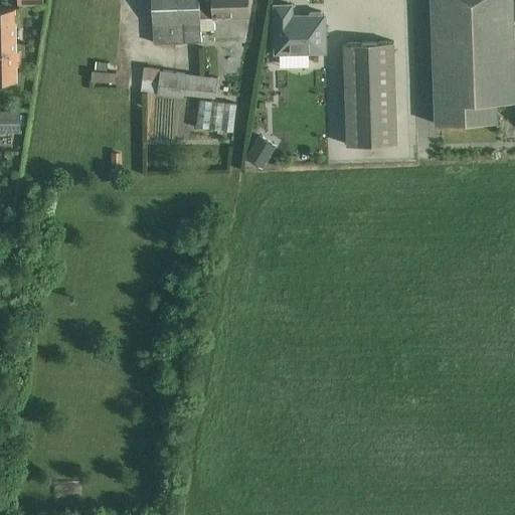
[(153,43),(184,42),(202,42),(202,30),(216,30),(216,17),(249,16),(248,0),(152,0),(153,22),(153,43)]
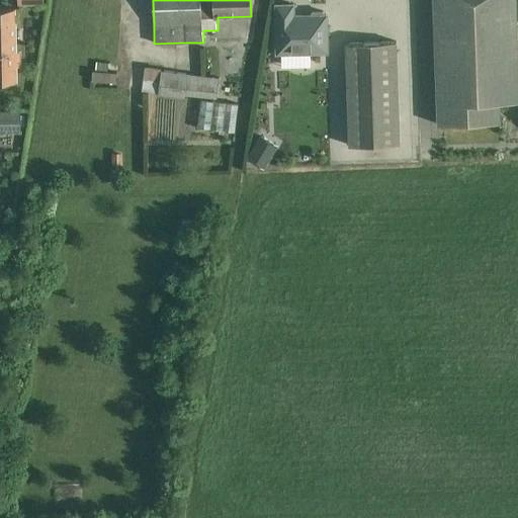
[(517,49),(516,0),(434,0),(439,124),(501,122),(500,102),(517,101),(517,49)]
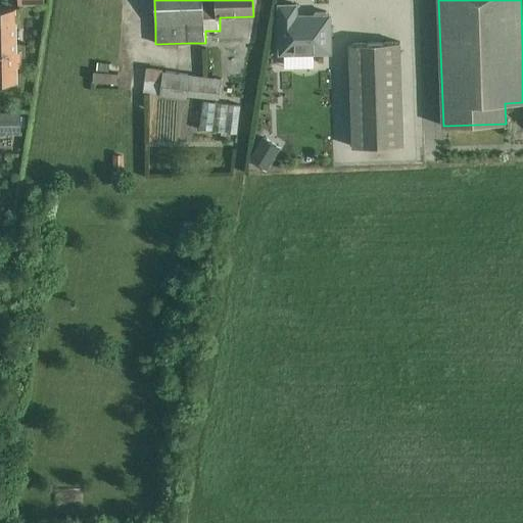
[(280,5),(280,26),(281,53),(331,53),(331,15),(329,15),(327,11),(316,12),(315,15),(297,16),(297,5),(280,5)]
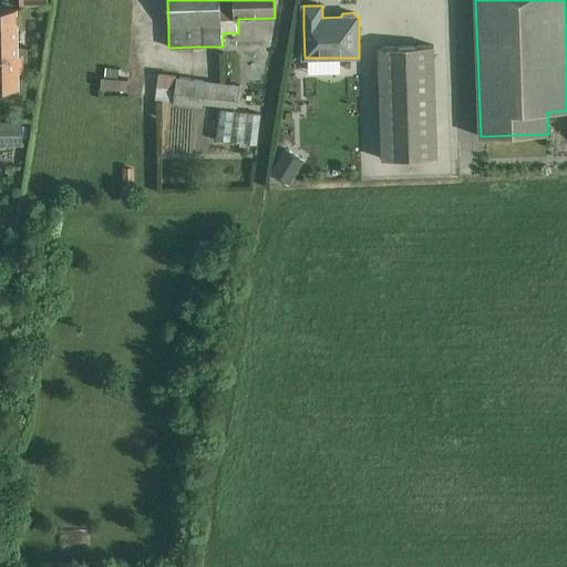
[(0,9),(0,89),(19,89),(18,9),(0,9)]
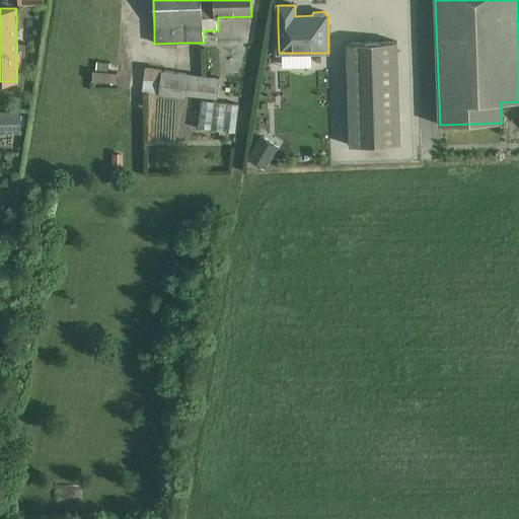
[(348,44),(349,64),(351,147),(401,145),(397,42),(348,44)]
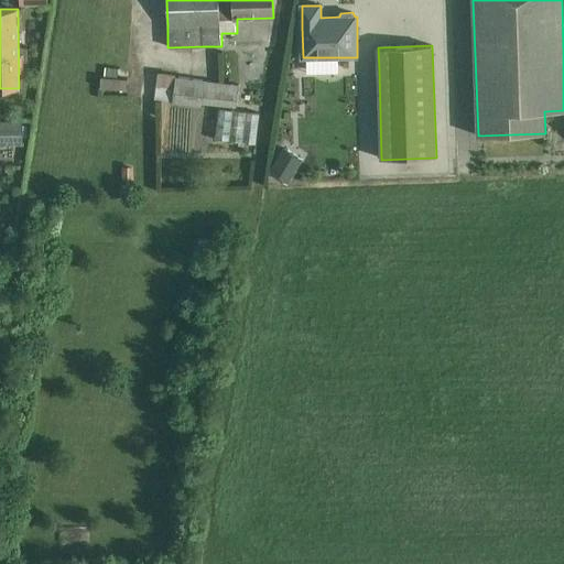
[(159,72),(155,99),(173,101),(173,104),(203,107),(203,104),(237,108),(240,85),(176,76),(176,74),(159,72)]
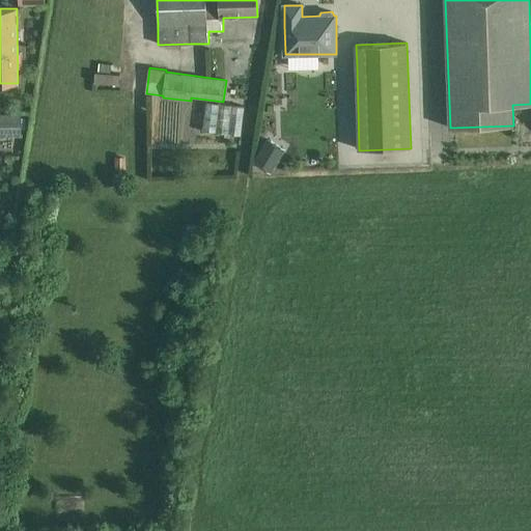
[(0,114),(0,137),(22,137),(22,114),(0,114)]
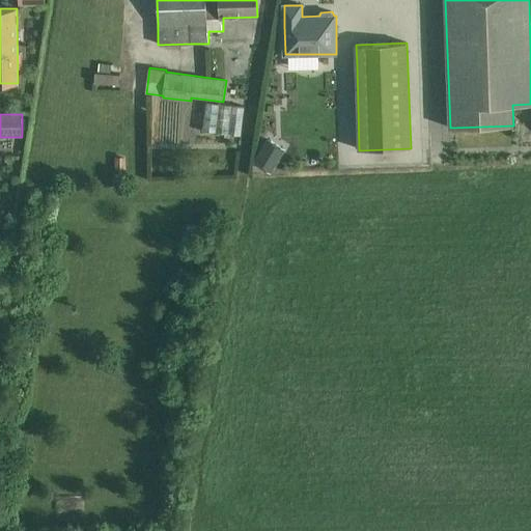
[(202,147),(238,148),(239,120),(203,119),(202,147)]
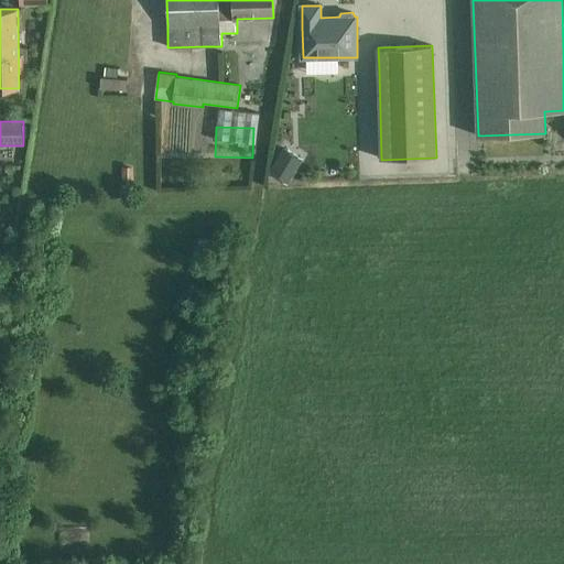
[(181,165),(183,154),(173,153),(174,151),(163,150),(161,162),(181,165)]
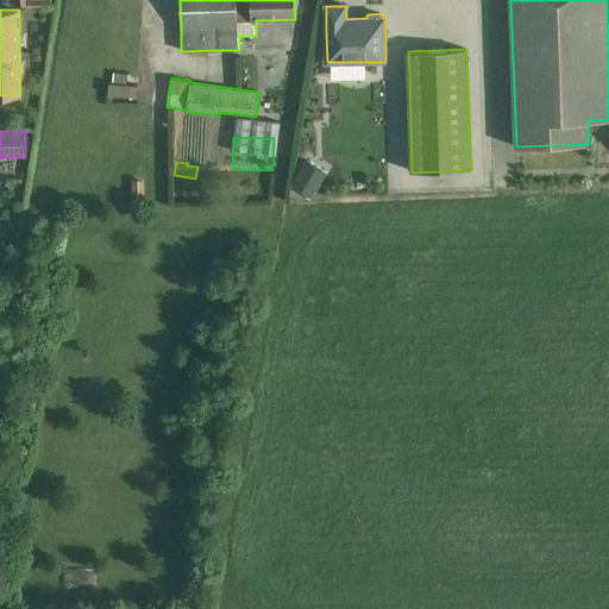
[(308,199),(322,175),(307,165),(293,189),(308,199)]
